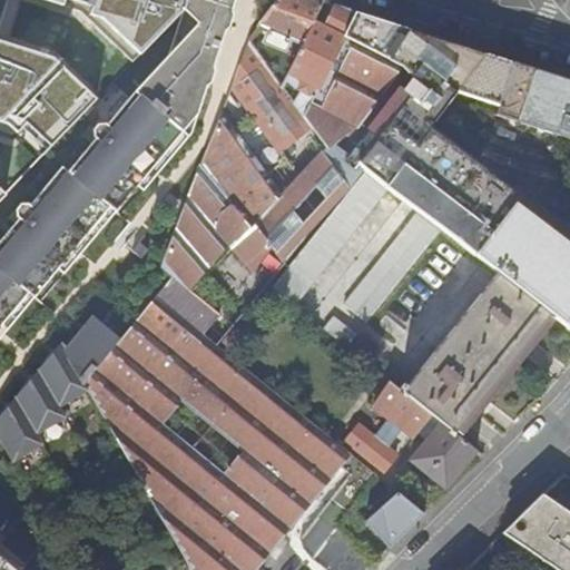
[(0,327),(27,295),(32,301),(57,272),(108,209),(130,184),(175,130),(180,135),(184,131),(234,0),(185,0),(183,10),(168,56),(136,94),(108,127),(106,126),(99,127),(95,131),(91,128),(84,137),(92,146),(68,173),(62,168),(30,207),(28,205),(20,206),(9,219),(15,225),(0,242),(0,327)]
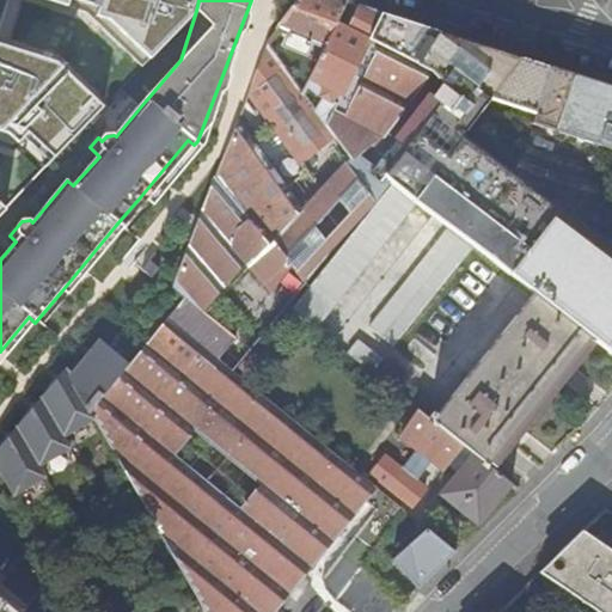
[(297,0),(280,25),(325,44),(336,24),(348,1),(343,0),(297,0)]
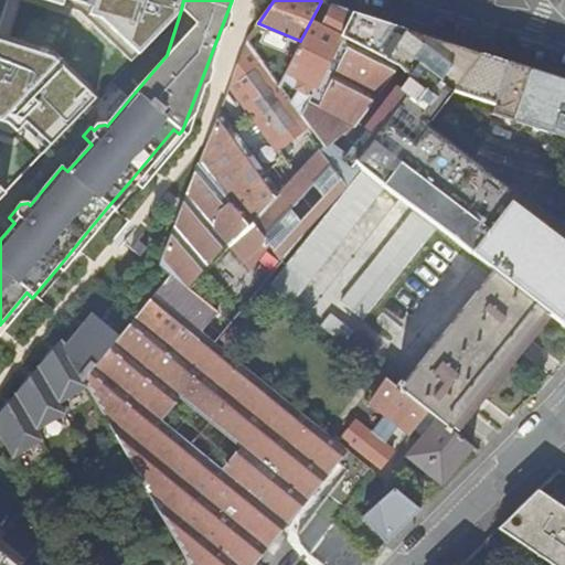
[(231,85),(277,149),(309,126),(322,146),(372,76),(406,29),(328,3),(318,24),(310,22),(300,41),(286,70),(316,85),(300,115),(246,38),(235,51),(241,56),(231,85)]
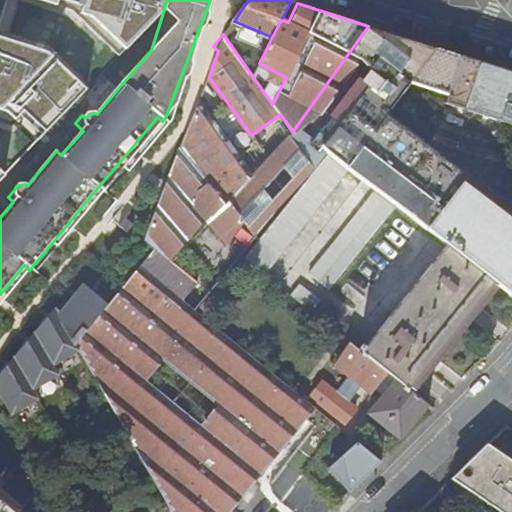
[(405,210),(427,230),(448,246),(495,282),(511,295),(511,72),(368,26),(337,69),(349,75),(362,60),(371,70),(361,82),(366,86),(321,145),(316,141),(308,151),(310,152),(302,158),(287,138),(260,168),(173,262),(157,248),(155,249),(108,306),(76,344),(81,353),(172,511),(230,511),(283,447),(293,454),(273,480),(271,484),(271,488),(273,492),(279,500),(285,505),(292,511),(329,511),(337,504),(303,474),(338,426),(195,309),(240,256),(256,235),(312,173),(328,152),(351,170),(405,210)]
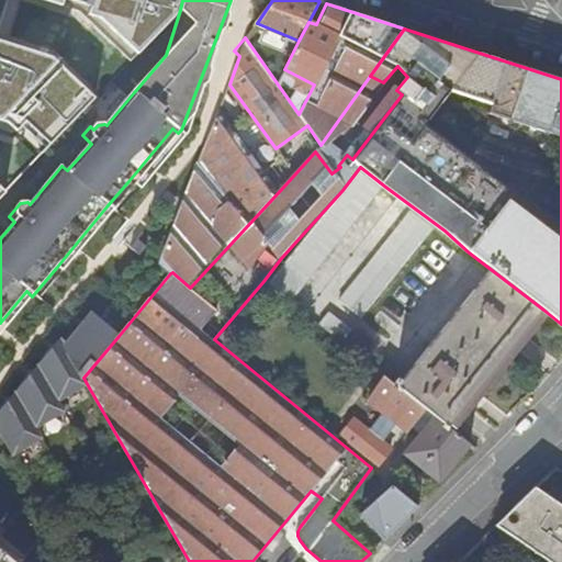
[(383,82),(370,76),(321,145),(315,152),(323,147),(350,126),(383,82)]
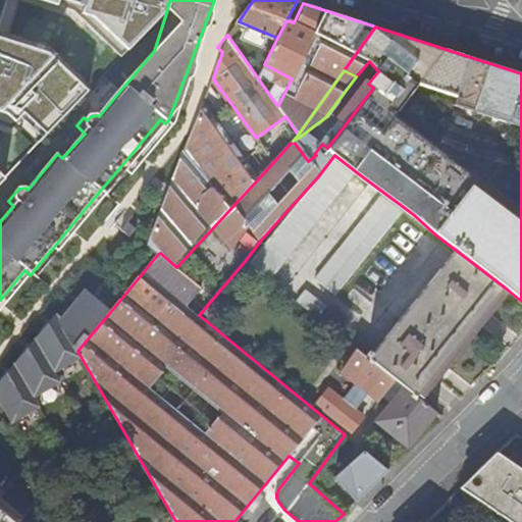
[(250,164),(205,103),(181,154),(153,228),(147,244),(158,254),(160,253),(176,267),(265,171),(253,160),(250,164)]
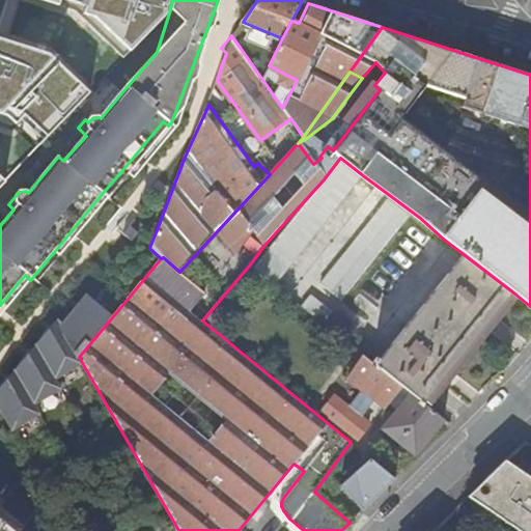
[(121,171),(127,175),(168,126),(163,121),(121,171)]
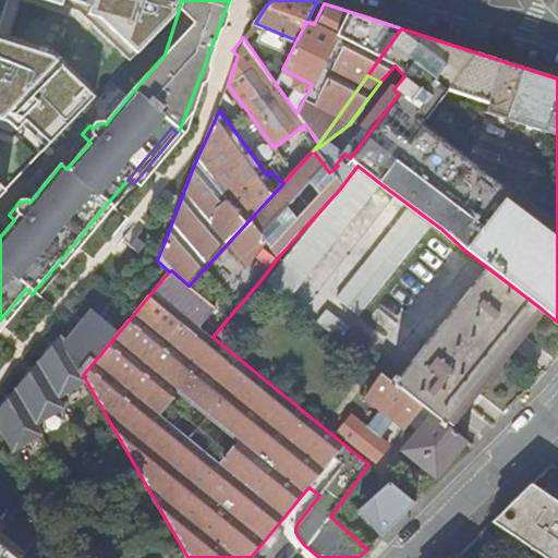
[(290,301),(383,185),(358,166),(340,189),(279,256),(262,279),(290,301)]
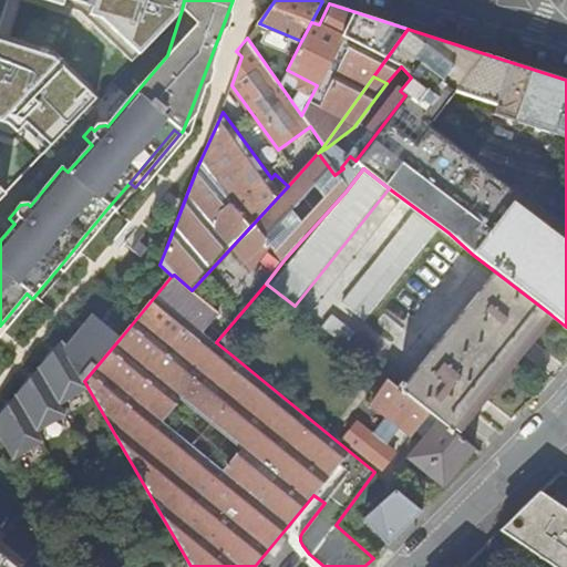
[(107,208),(57,270),(62,276),(114,214),(107,208)]
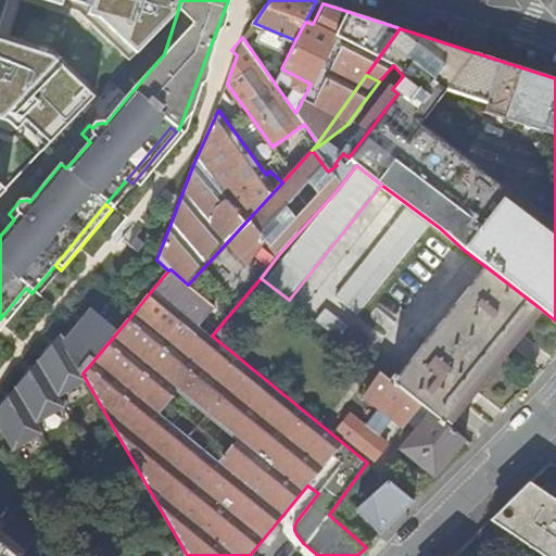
[(358,315),(430,225),(408,207),(337,298),(358,315)]
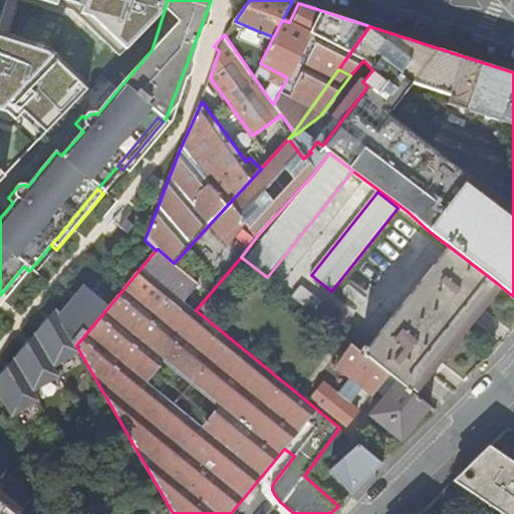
[(123,221),(117,229),(125,236),(132,228),(123,221)]
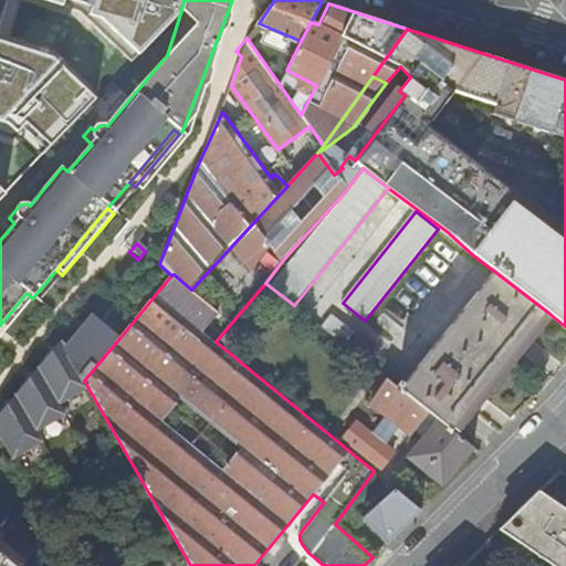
[(451,431),(547,312),(495,272),(405,385),(399,379),(394,386),(451,431)]
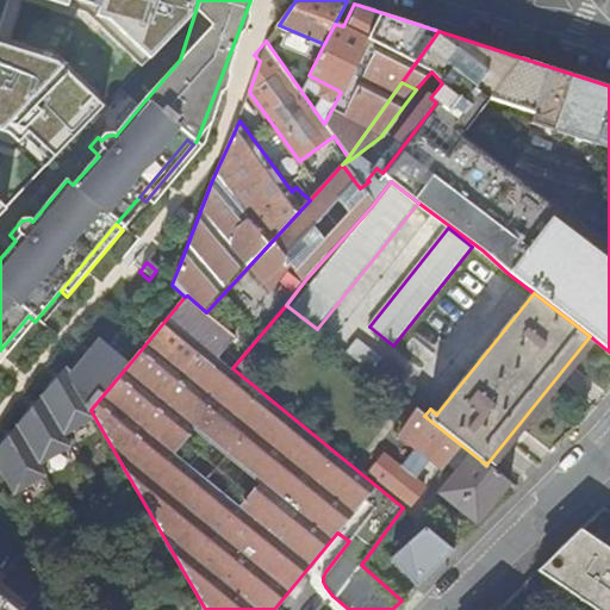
[(29,316),(0,350),(0,362),(35,322),(29,316)]
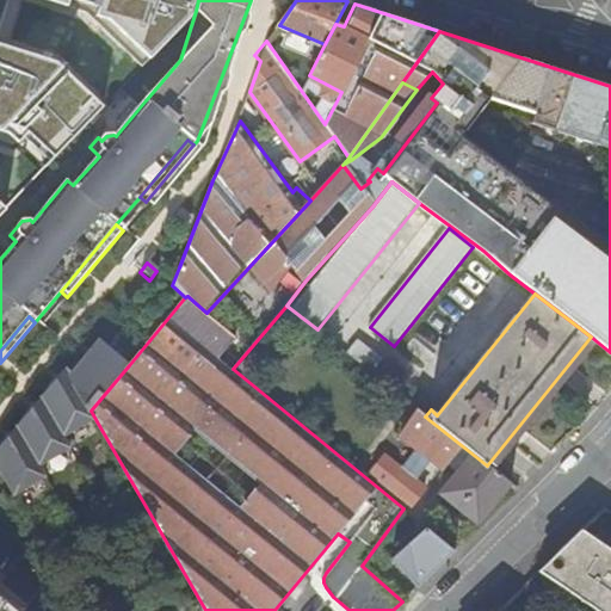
[(91,411),(129,365),(99,340),(71,375),(65,370),(0,446),(0,471),(14,498),(47,480),(39,468),(71,450),(65,439),(97,421),(91,411)]
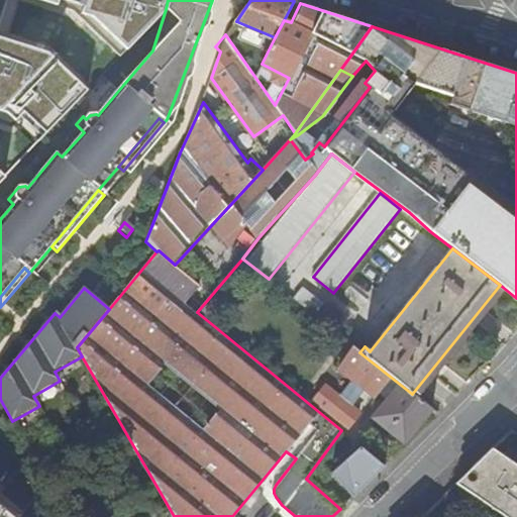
[(304,289),(295,300),(314,316),(323,304),(304,289)]
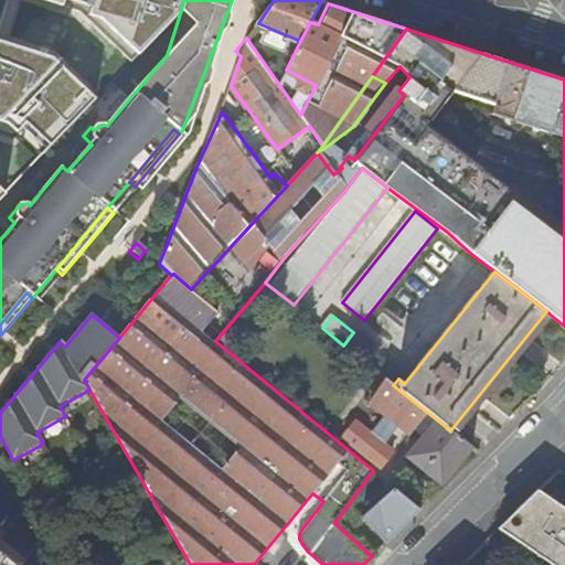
[(440,483),(471,447),(450,430),(393,385),(385,379),(369,402),(385,414),(371,432),(354,419),(341,438),(377,468),(394,449),(384,443),(398,425),(408,434),(414,427),(423,434),(402,459),(414,469),(417,466),(440,483)]
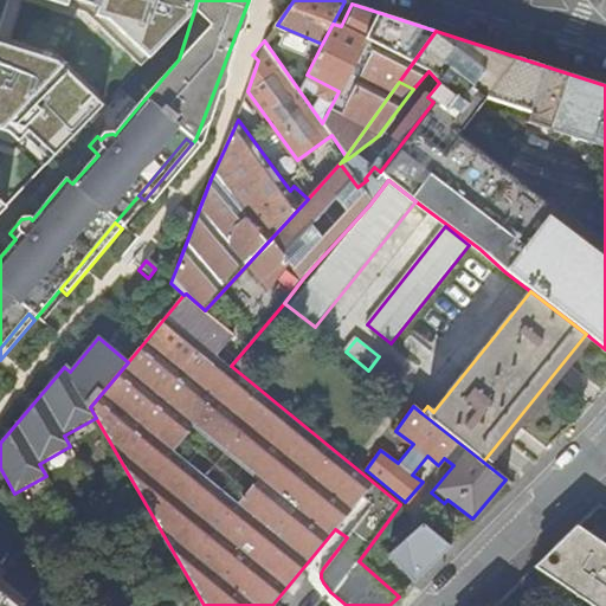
[(386,555),(413,582),(449,546),(421,523),(386,555)]
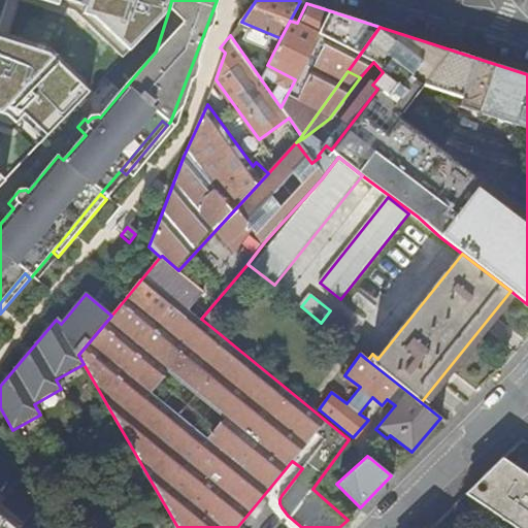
[(465,493),(518,527),(527,527),(527,464),(524,471),(502,457),(465,493)]
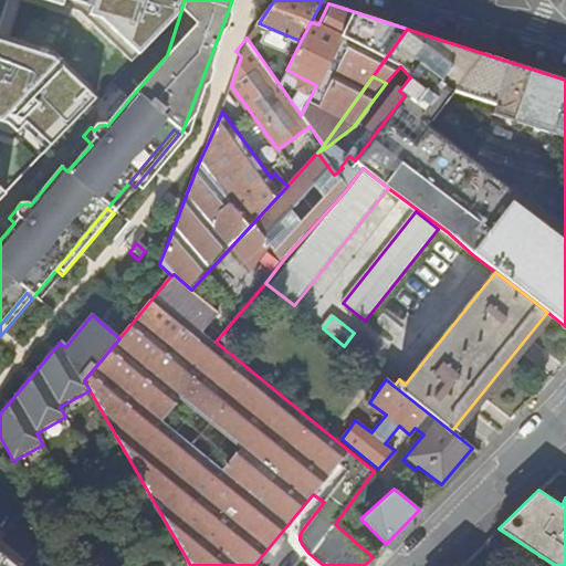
[(0,565),(23,565),(27,563),(0,541),(0,540),(3,536),(0,533),(0,565)]
